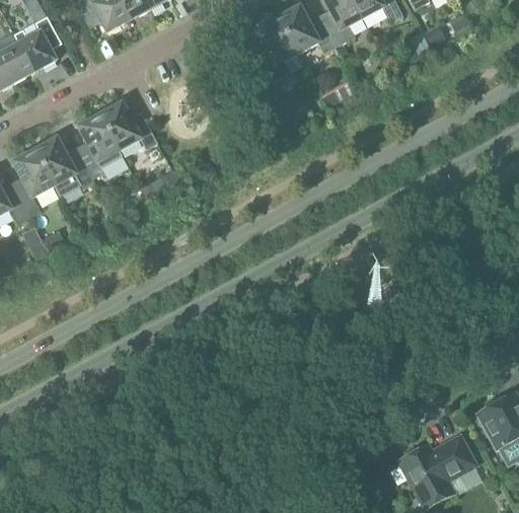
[(95,0),(91,2),(90,0),(77,0),(75,1),(89,27),(100,21),(106,32),(129,20),(117,0),(95,0)]
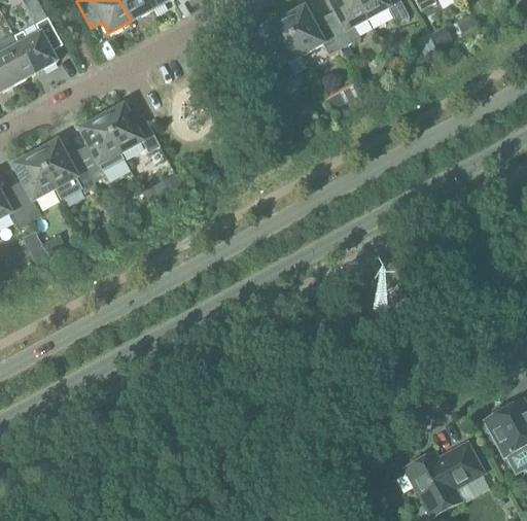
[(152,8),(147,0),(118,0),(131,21),(152,8)]
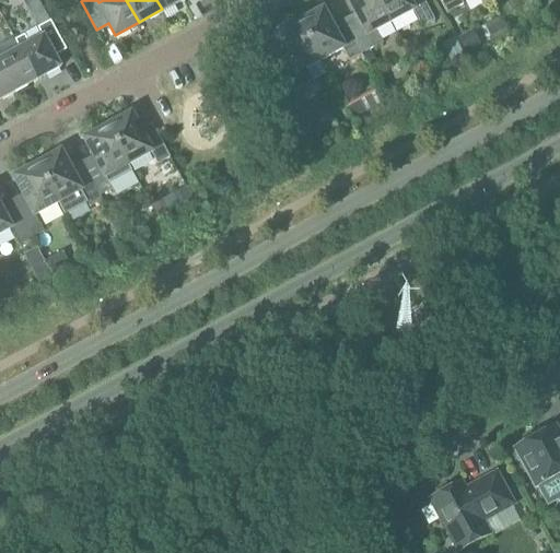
[(156,0),(162,9),(178,0),(156,0)]
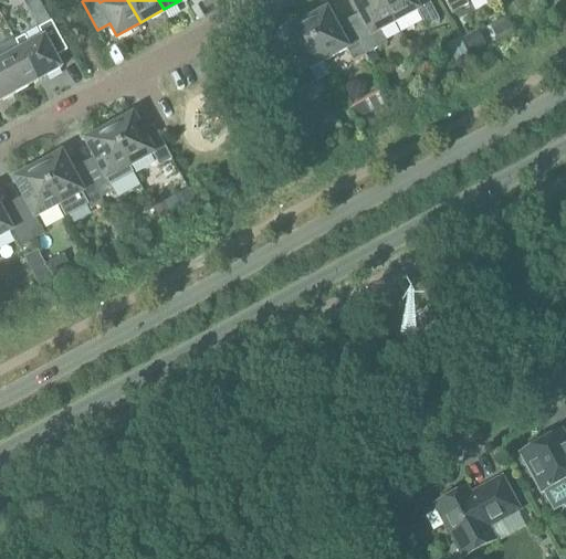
[(395,19),(384,0),(353,0),(363,18),(352,24),(366,50),(387,39),(380,28),(395,19)]
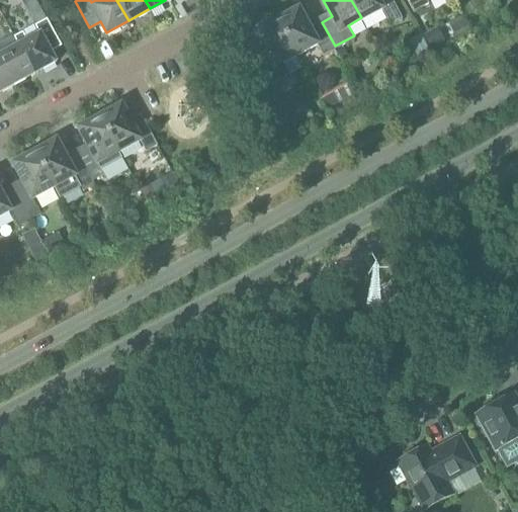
[(351,0),(361,17),(382,6),(391,21),(402,15),(394,0),(351,0)]
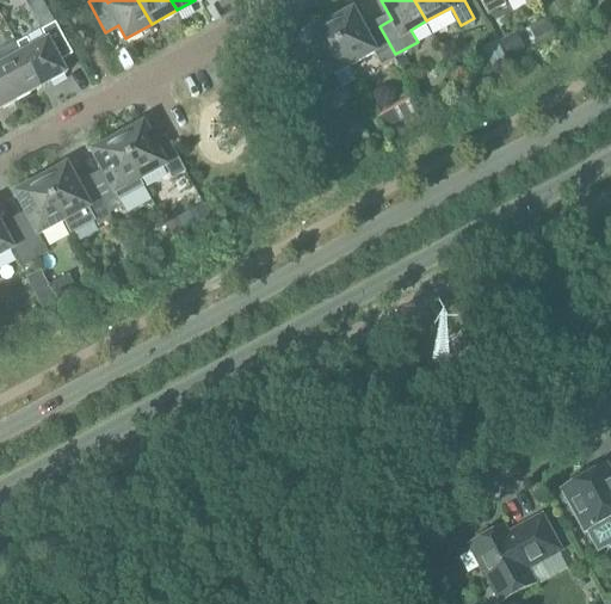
[(395,54),(380,26),(366,32),(352,6),(339,13),(329,13),(326,14),(323,16),(350,62),(375,49),(381,62),(395,54)]
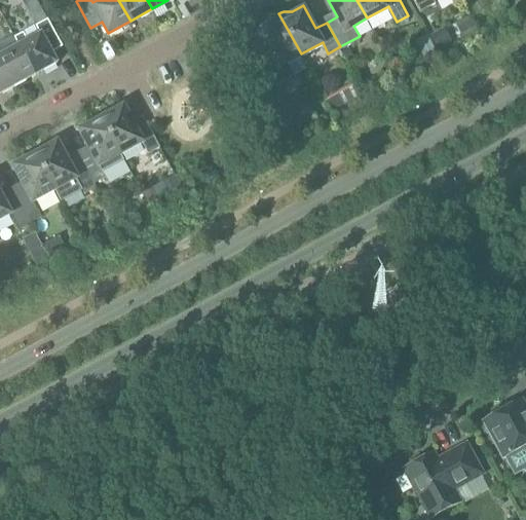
[(301,53),(278,13),(277,14),(274,16),(270,24),(259,30),(271,52),(260,59),(273,83),(293,72),(288,62),(301,53)]
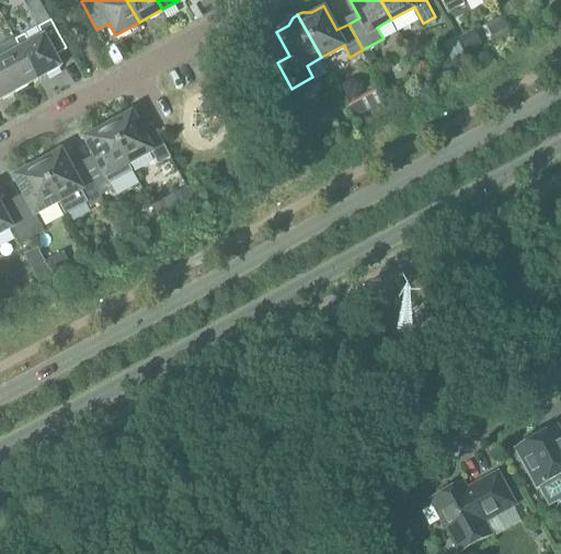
[(15,36),(20,45),(37,77),(61,64),(55,53),(67,46),(50,18),(38,24),(43,33),(29,41),(24,32),(15,36)]
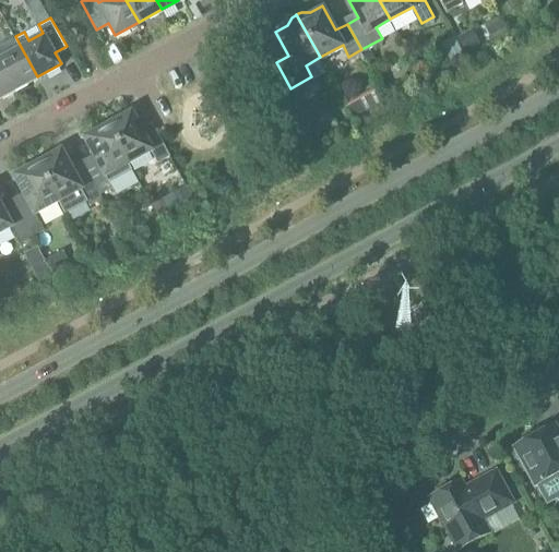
[(458,32),(466,48),(482,39),(473,24),(458,32)]
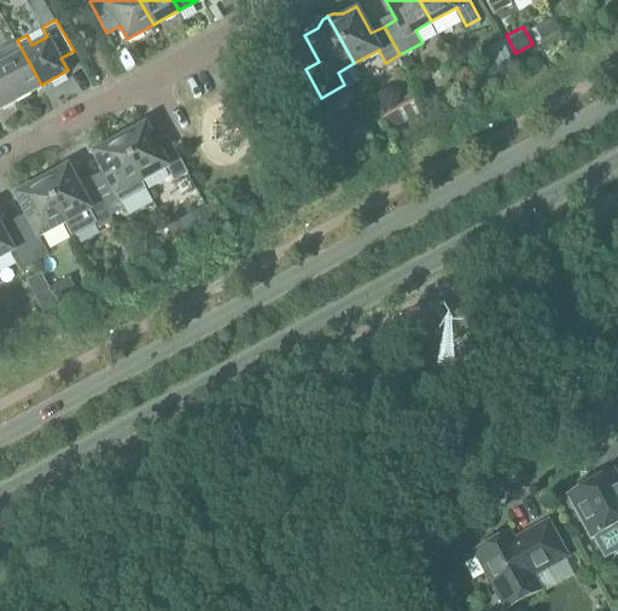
[(22,50),(0,62),(0,70),(16,99),(41,85),(22,50)]
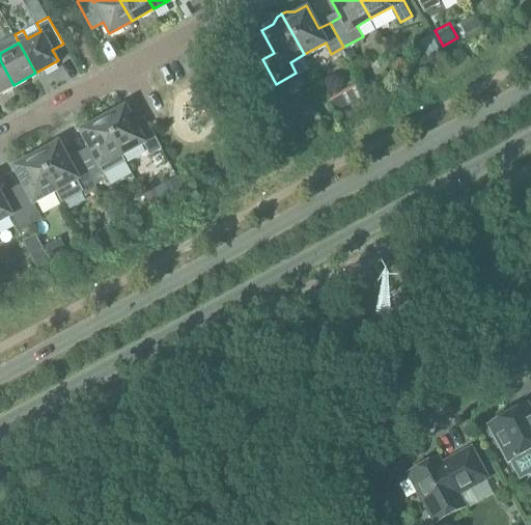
[(352,44),(344,48),(351,57),(357,54),(352,44)]
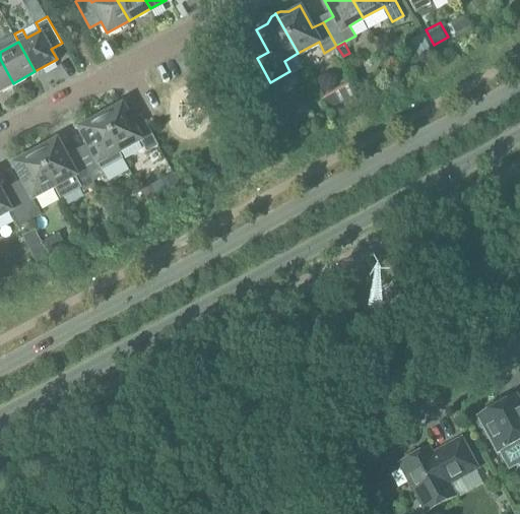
[(0,89),(13,83),(0,59),(0,89)]
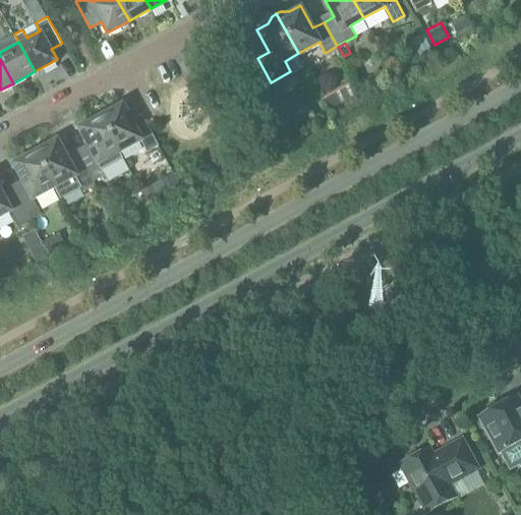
[(98,110),(120,151),(140,138),(147,150),(159,144),(146,119),(134,125),(122,103),(111,109),(103,108),(100,109),(98,110)]
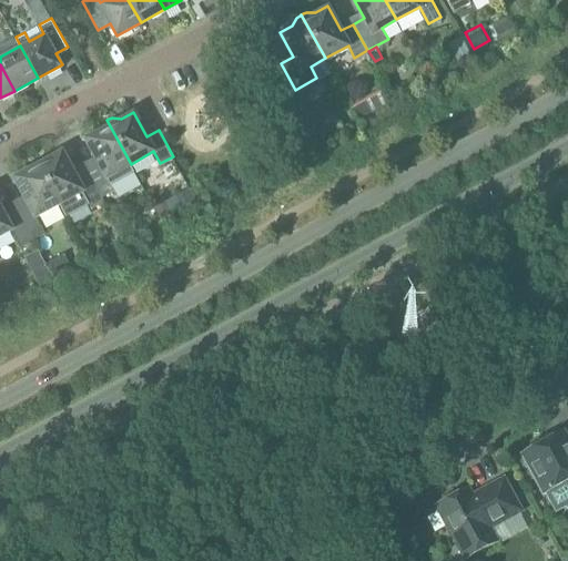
[(88,169),(101,195),(138,175),(131,164),(107,120),(105,121),(102,123),(98,131),(85,138),(99,162),(88,169)]
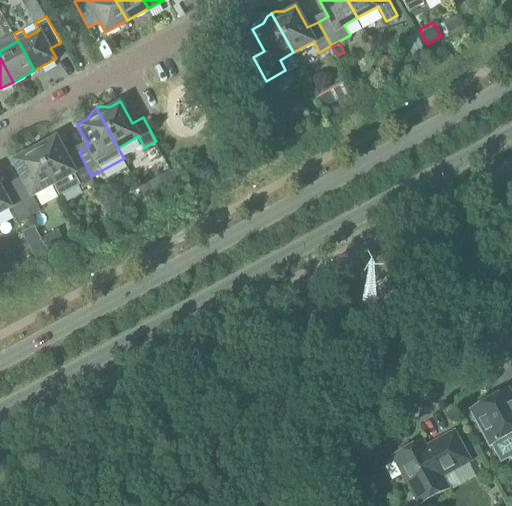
[(54,183),(54,182),(59,192),(79,181),(82,186),(94,180),(91,176),(79,152),(68,158),(56,136),(45,142),(37,141),(34,142),(32,143),(54,183)]
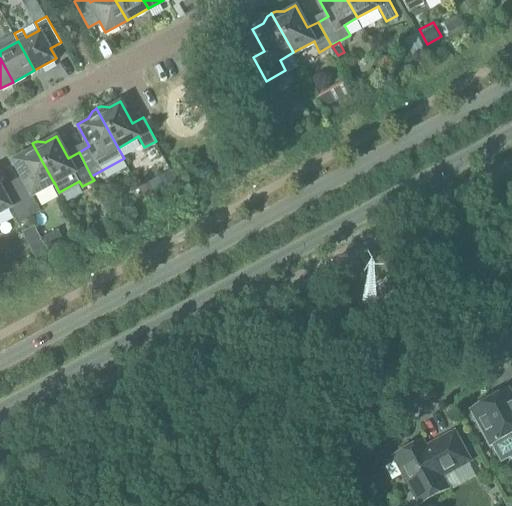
[(54,183),(32,143),(30,144),(28,146),(24,153),(13,159),(25,182),(14,187),(29,215),(41,209),(33,194),(54,183)]
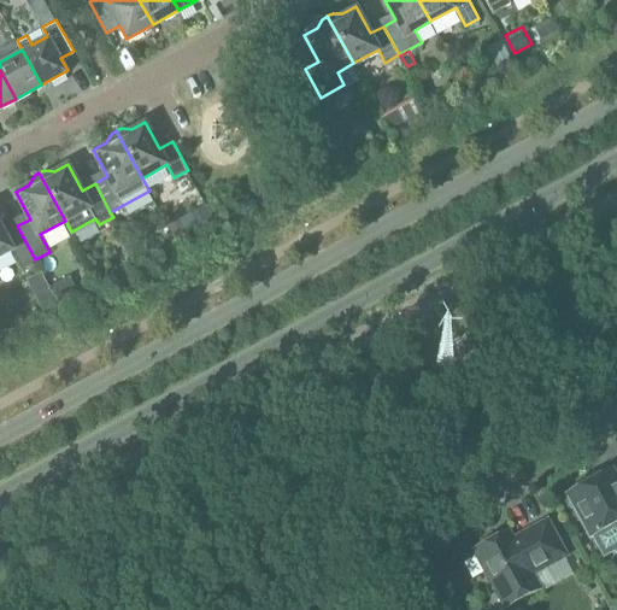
[(166,222),(171,229),(172,232),(175,235),(187,228),(180,215),(166,222)]
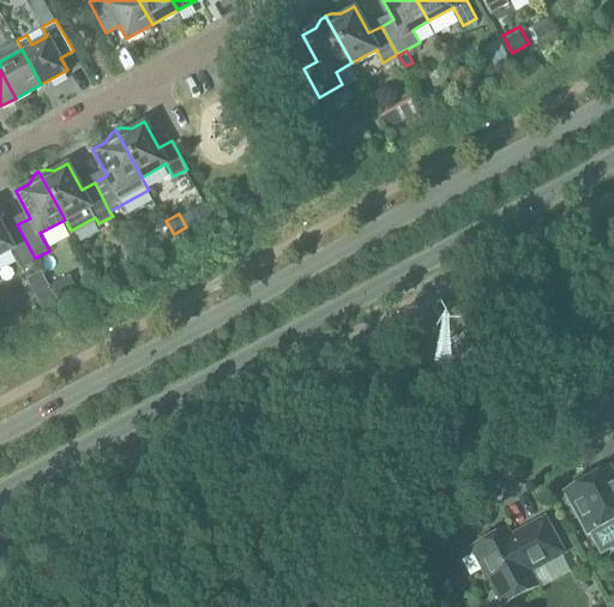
[(0,253),(12,247),(22,265),(35,258),(17,224),(5,232),(0,222),(0,253)]
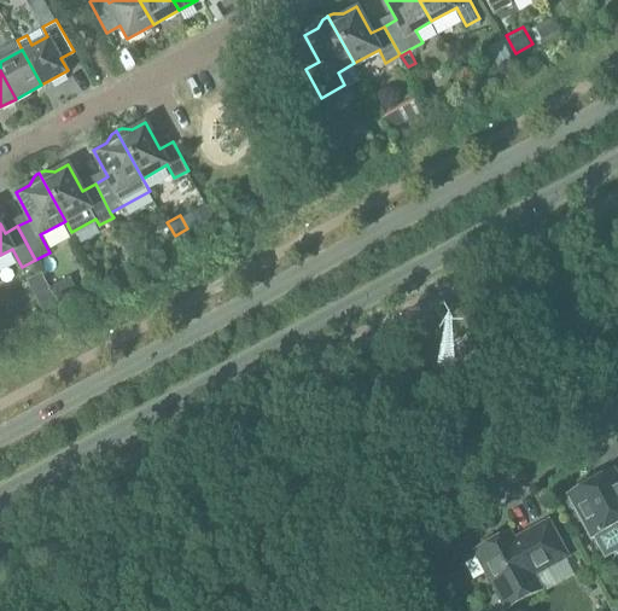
[(468,364),(470,364),(482,358),(471,336),(470,336),(458,343),(468,364)]
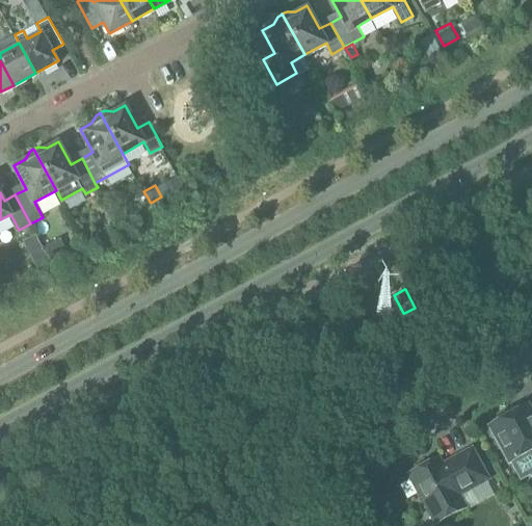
[(531,408),(528,399),(487,421),(507,458),(509,457),(521,477),(531,471),(531,470),(531,408)]
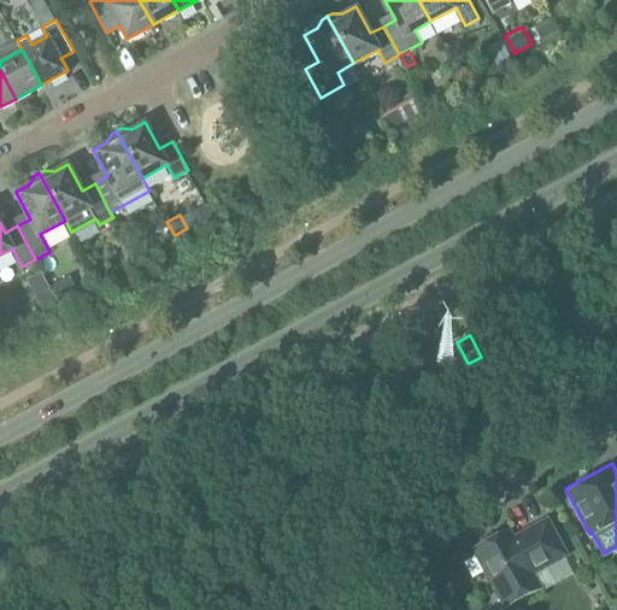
[(565,550),(546,514),(512,533),(507,525),(471,545),(494,586),(501,581),(511,599),(540,584),(532,569),(565,550)]
